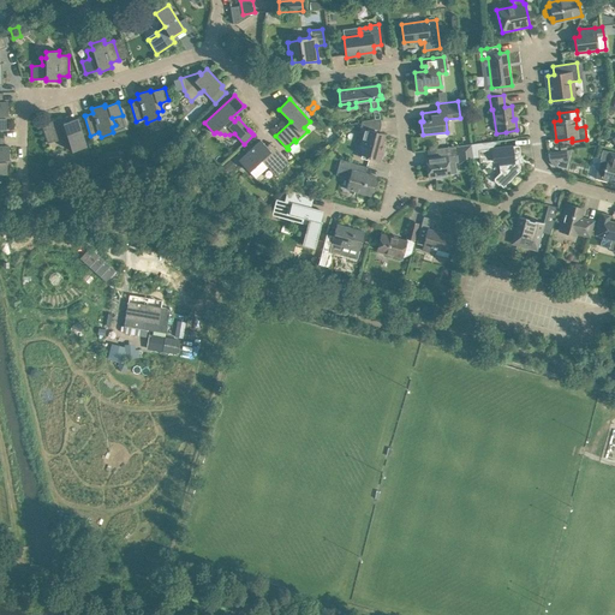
[(87,147),(77,119),(64,123),(63,118),(41,124),(48,143),(47,139),(57,136),(58,141),(67,137),(72,151),(87,147)]
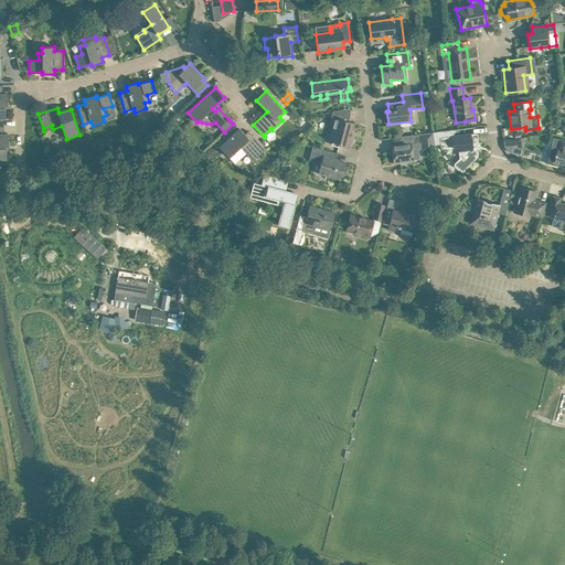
[(350,137),(353,123),(348,121),(350,114),(350,109),(339,112),(331,112),(329,118),(333,118),(329,134),(332,134),(330,141),(338,144),(338,145),(349,148),(352,138),(350,137)]
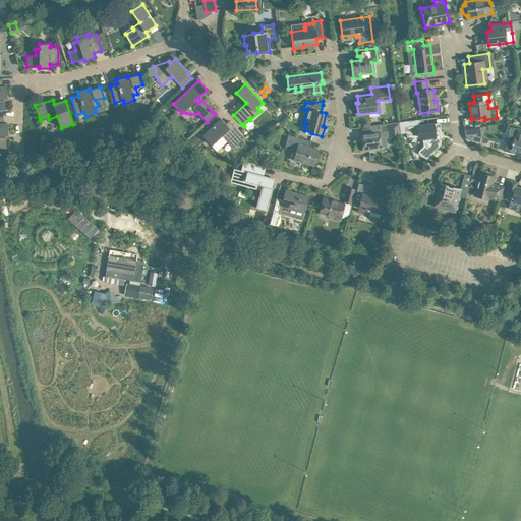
[(244,138),(239,132),(237,129),(236,129),(232,125),(231,126),(229,127),(226,124),(221,119),(203,136),(211,146),(221,135),(227,141),(229,140),(235,147),(236,146),(237,146),(244,138)]
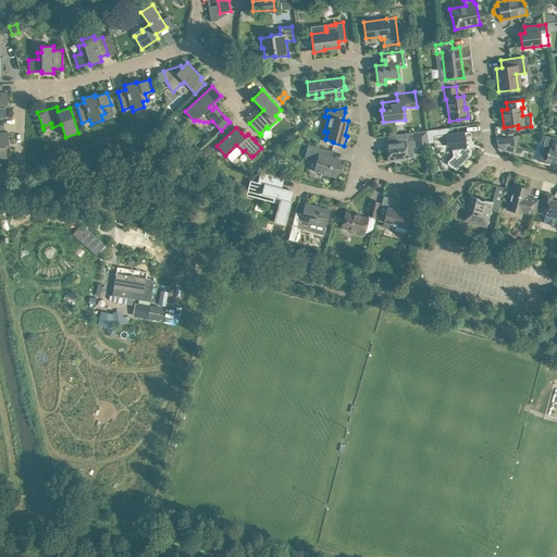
[(429,130),(425,131),(425,132),(426,140),(433,139),(434,147),(437,147),(453,145),(455,156),(448,161),(448,163),(452,168),(453,168),(456,170),(471,155),(470,147),(471,147),(471,143),(470,133),(469,132),(460,133),(445,135),(436,136),(435,130),(429,130)]
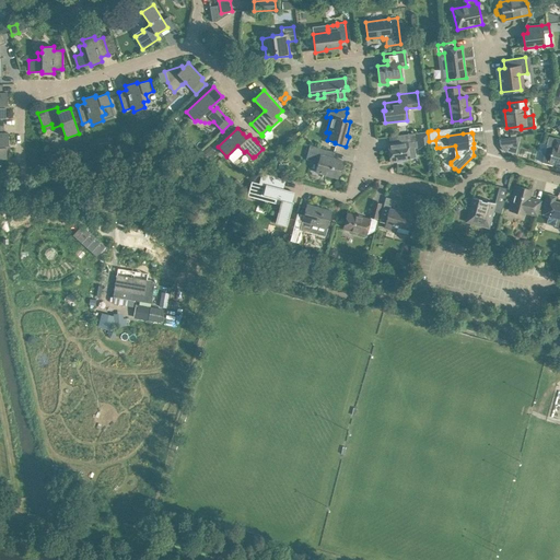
[(397,143),(387,144),(391,162),(410,160),(409,158),(415,156),(413,148),(417,148),(417,149),(430,148),(429,141),(428,132),(416,133),(396,136),(397,143)]
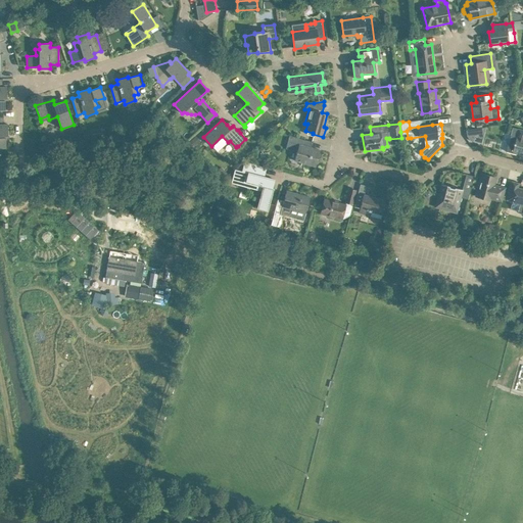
[(517,153),(522,154),(522,130),(513,128),(506,151),(516,154),(517,153)]
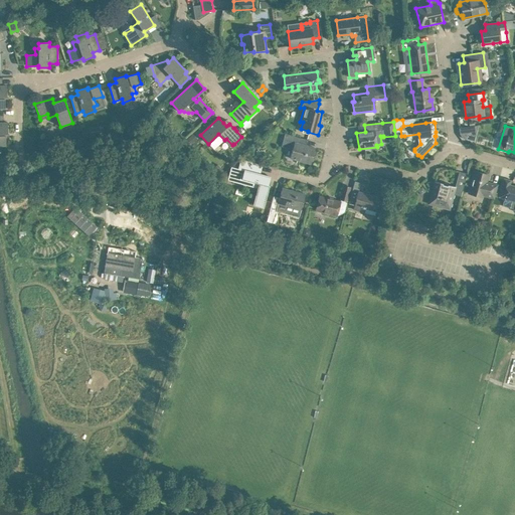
[(470,127),(459,128),(460,134),(463,139),(466,139),(465,134),(471,133),(470,127)]
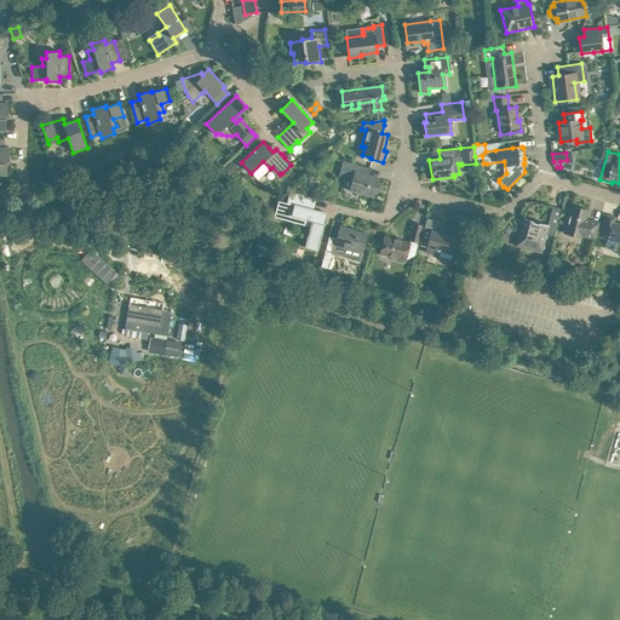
[(231,161),(225,167),(230,173),(237,167),(231,161)]
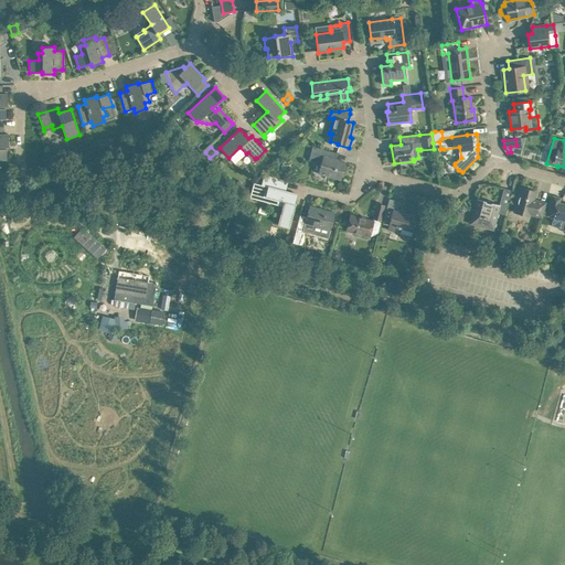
[(341,180),(345,162),(329,158),(331,151),(312,147),(308,160),(321,163),(318,173),(341,180)]
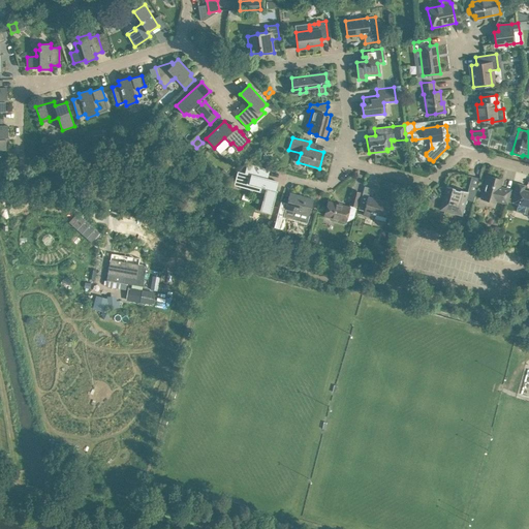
[(238,172),(235,185),(254,190),(265,193),(260,210),(271,213),(274,200),(277,191),(275,190),(277,182),(267,179),(269,169),(256,166),(249,164),(246,174),(238,172)]
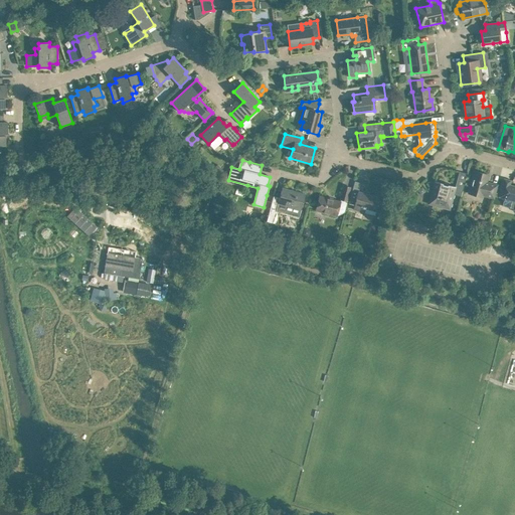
[(495,194),(497,185),(487,182),(489,175),(474,171),(472,180),(468,193),(482,197),(483,195),(494,198),(495,194)]
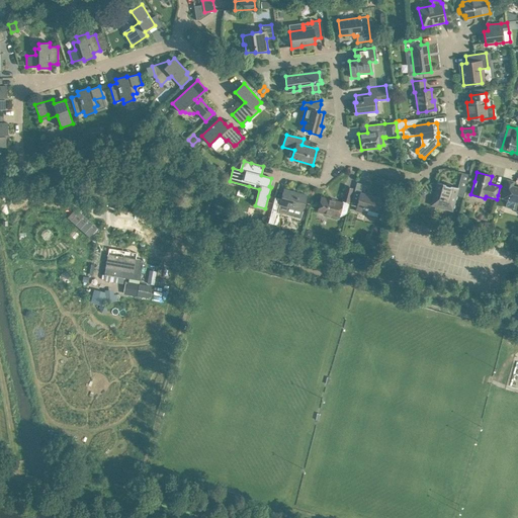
[(463,196),(467,184),(469,175),(461,173),(457,188),(437,182),(431,205),(452,210),(456,194),(463,196)]
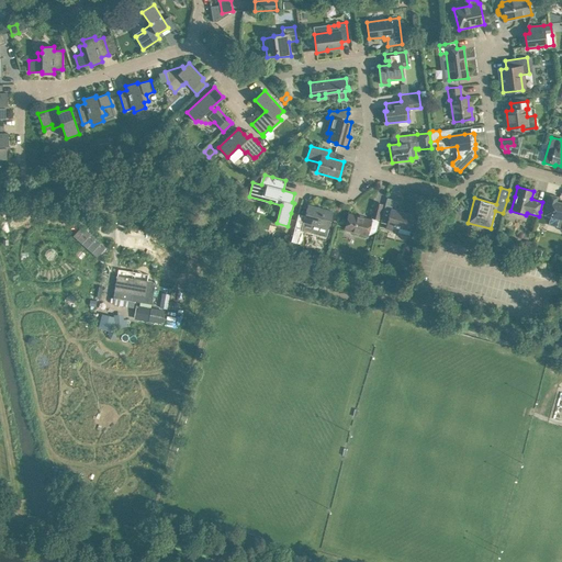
[(561,203),(555,202),(553,208),(547,206),(544,215),(550,216),(548,225),(555,227),(561,228),(561,203)]
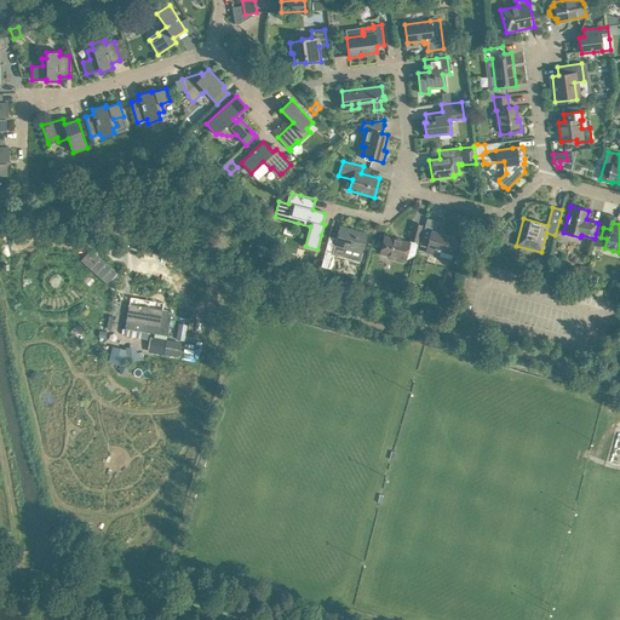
[(418,242),(422,225),(414,224),(409,240),(418,242)]
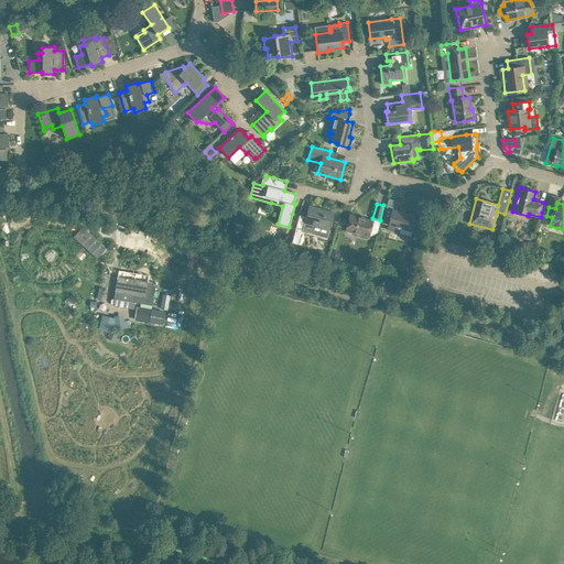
[(329,229),(334,213),(308,206),(304,223),(321,227),(318,236),(327,238),(329,229)]
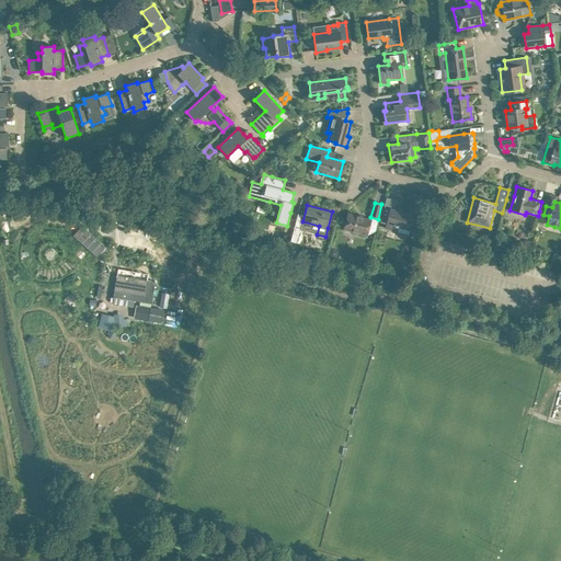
[(413,215),(390,208),(390,209),(384,208),(380,221),(386,224),(385,228),(391,229),(392,226),(409,230),(413,215)]
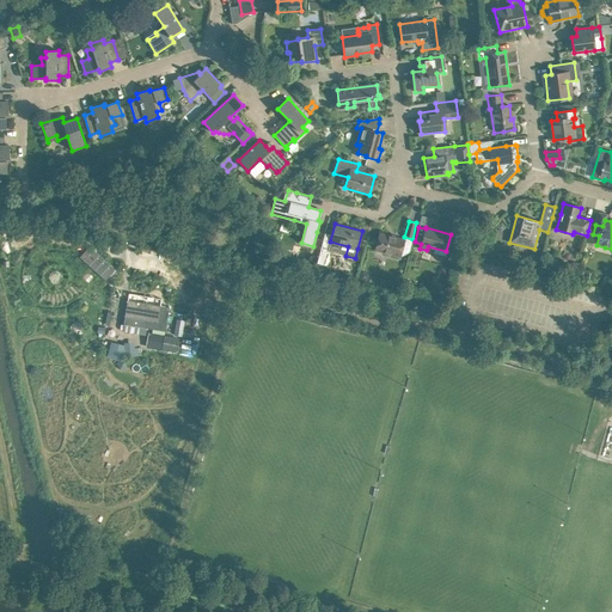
[(402,251),(404,239),(379,233),(375,250),(401,257),(402,251)]
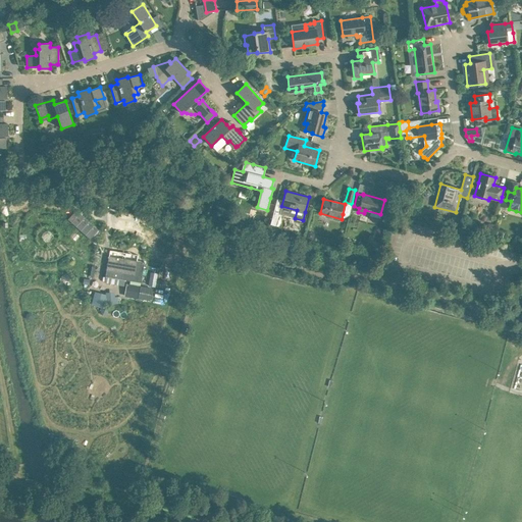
[(282,215),(279,214),(273,212),(270,224),(279,226),(282,215)]
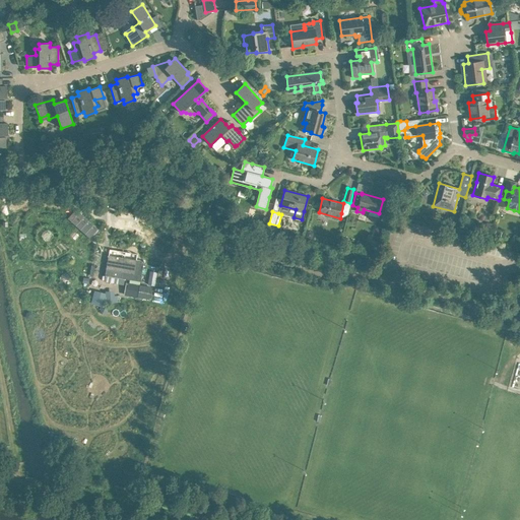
[(79,212),(71,221),(89,239),(98,230),(79,212)]
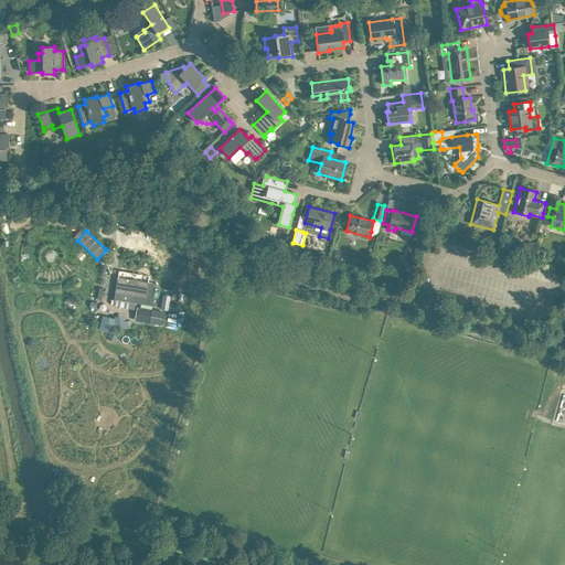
[(333,251),(331,257),(339,259),(340,252),(333,251)]
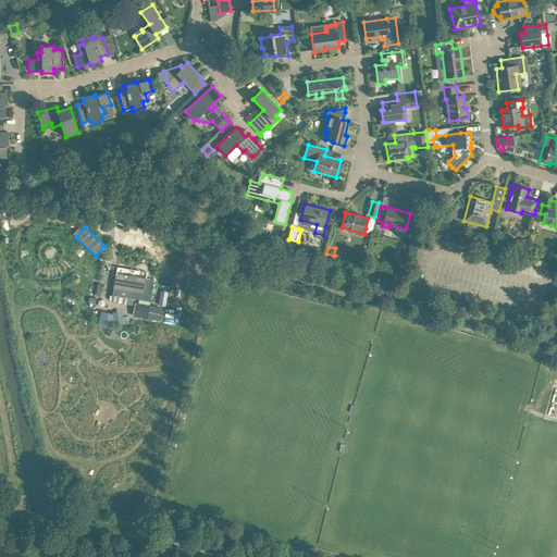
[(113,288),(112,295),(130,298),(134,299),(138,299),(150,301),(153,280),(155,273),(118,267),(116,273),(113,288)]
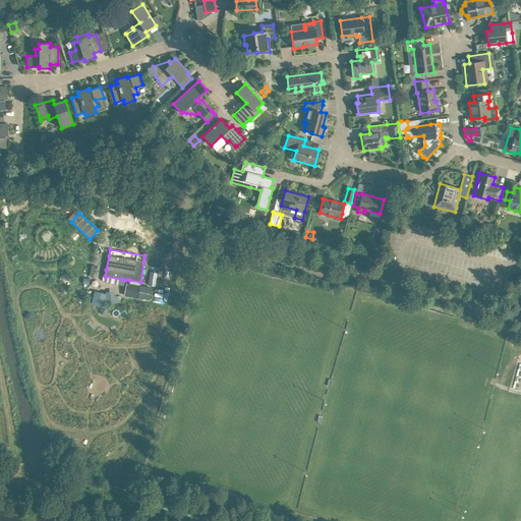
[(128,284),(126,295),(137,297),(146,299),(148,287),(139,286),(128,284)]
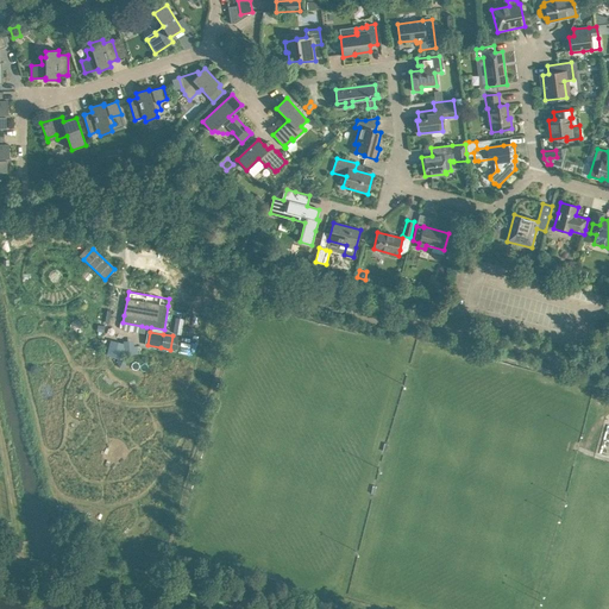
[(133,345),(125,345),(125,355),(138,353),(137,344),(133,345)]
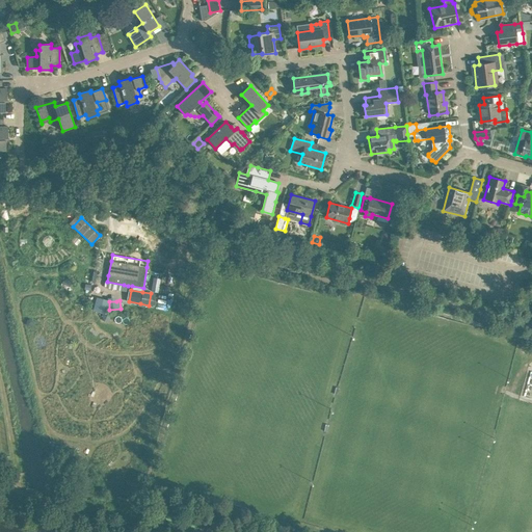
[(60,449),(58,456),(71,459),(73,452),(60,449)]
